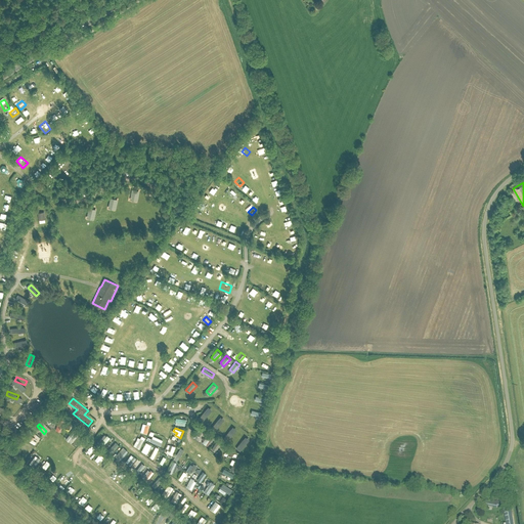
[(74,433),(69,438),(72,442),(78,437),(74,433)]
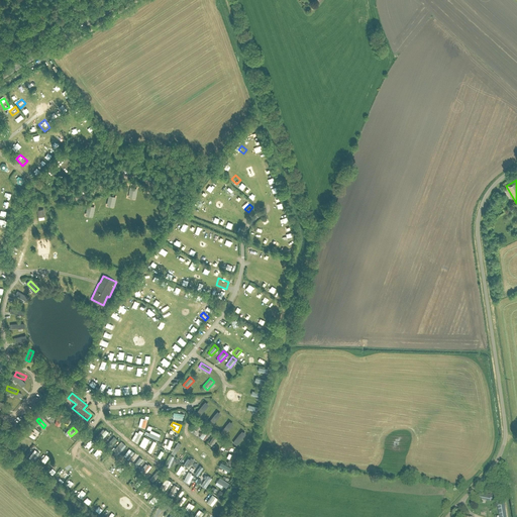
[(107,429),(101,435),(105,438),(110,432),(107,429)]
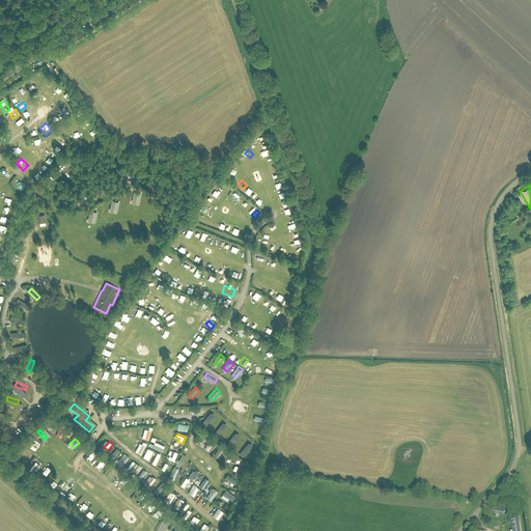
[(212,442),(205,447),(211,452),(217,448),(212,442)]
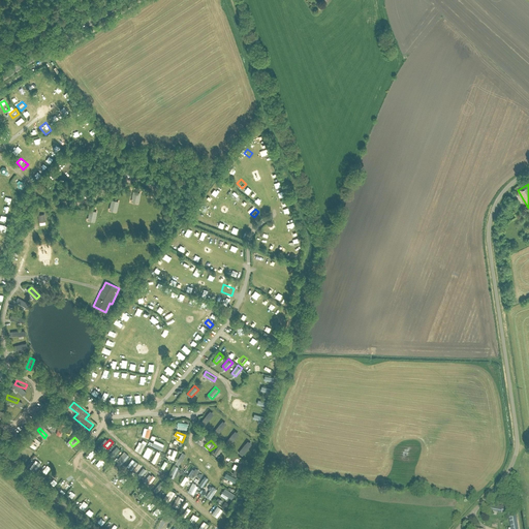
[(37,449),(39,446),(30,441),(28,444),(37,449)]
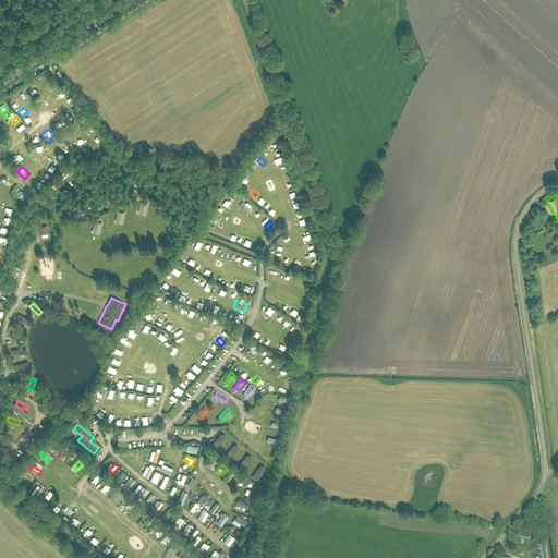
[(233,468),(228,478),(231,481),(238,470),(233,468)]
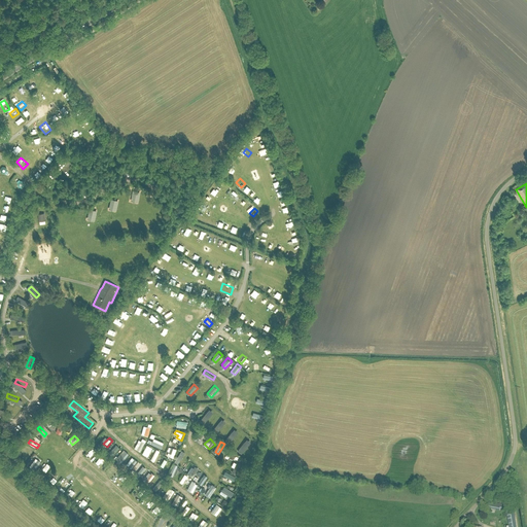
[(137,448),(143,451),(146,446),(139,443),(137,448)]
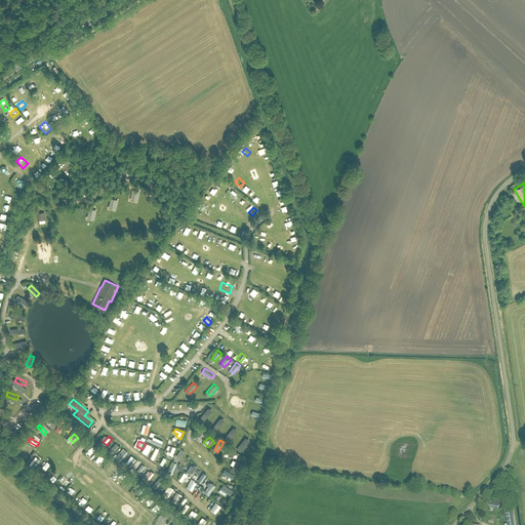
[(168,455),(175,456),(176,447),(173,446),(172,451),(168,451),(168,455)]
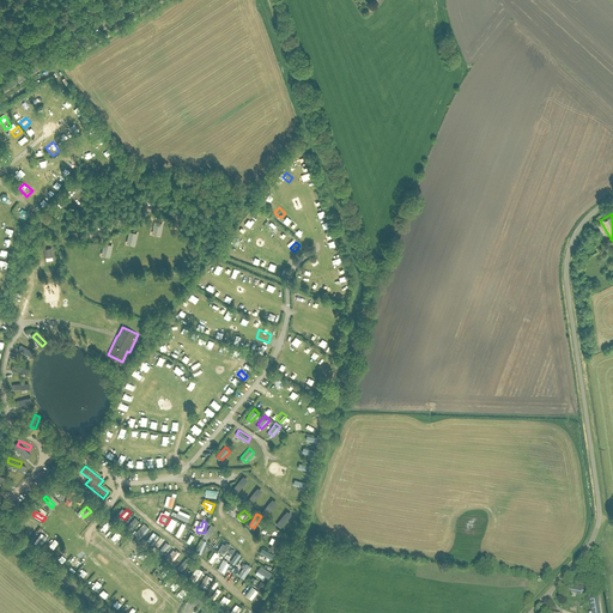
[(24,522),(22,525),(30,532),(32,529),(24,522)]
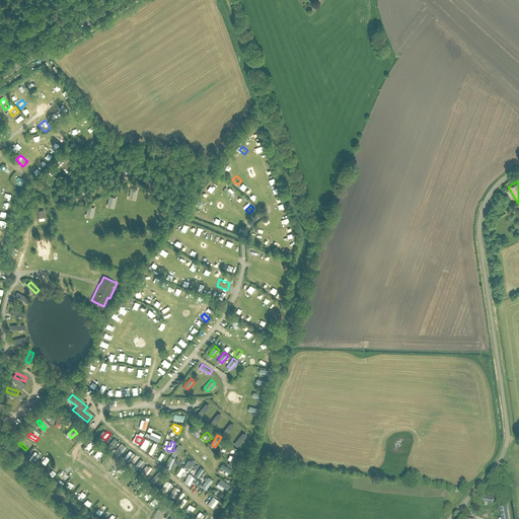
[(152,454),(159,445),(156,443),(149,452),(152,454)]
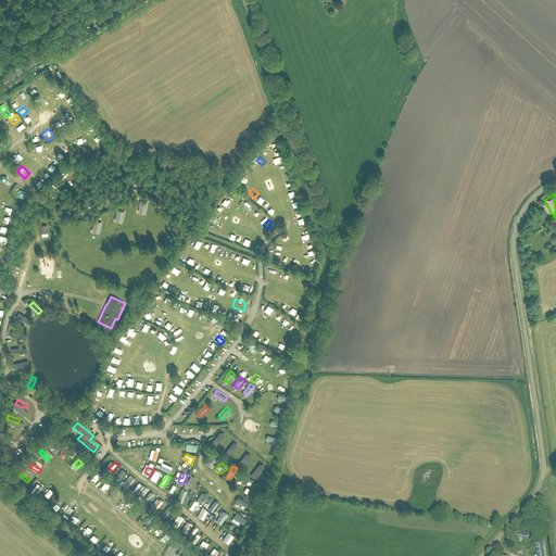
[(167,490),(173,481),(168,479),(163,487),(167,490)]
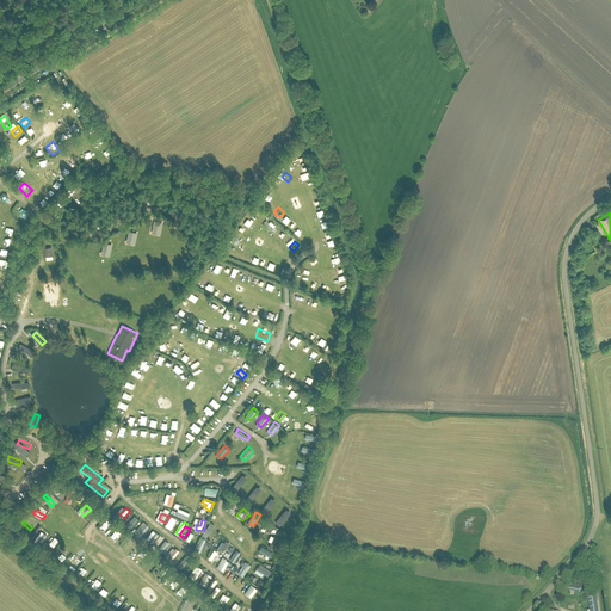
[(259,554),(269,557),(269,556),(272,557),(275,553),(261,548),(259,554)]
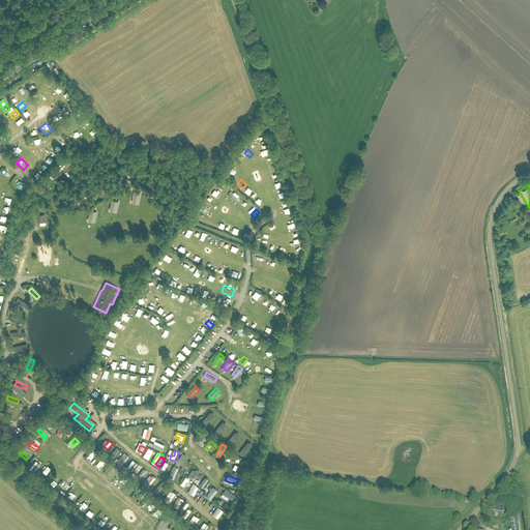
[(56,487),(60,483),(59,482),(61,480),(58,476),(52,482),(56,487)]
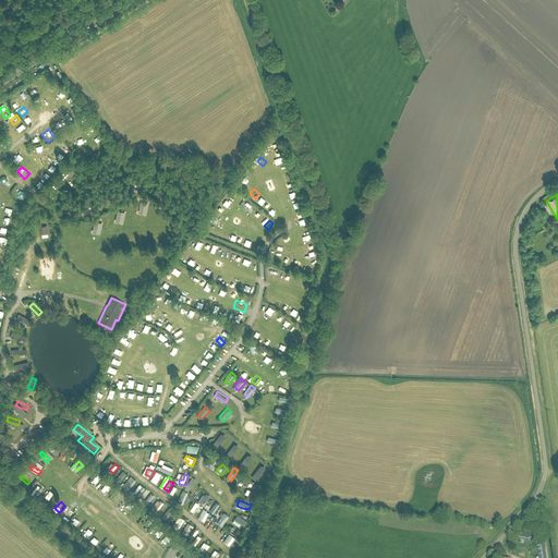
[(159,510),(166,505),(162,501),(156,507),(159,510)]
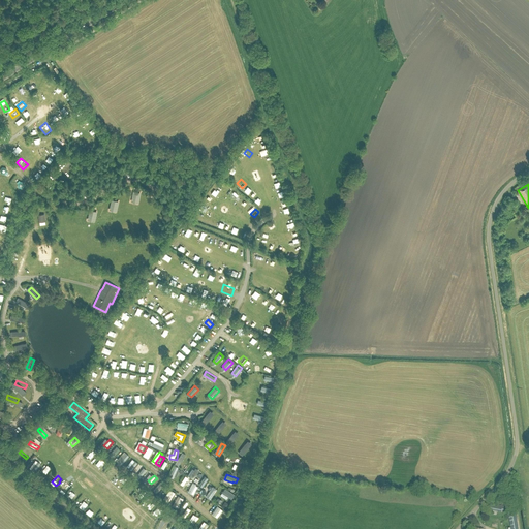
[(121,476),(117,484),(123,488),(128,479),(126,478),(122,485),(120,483),(123,477),(121,476)]
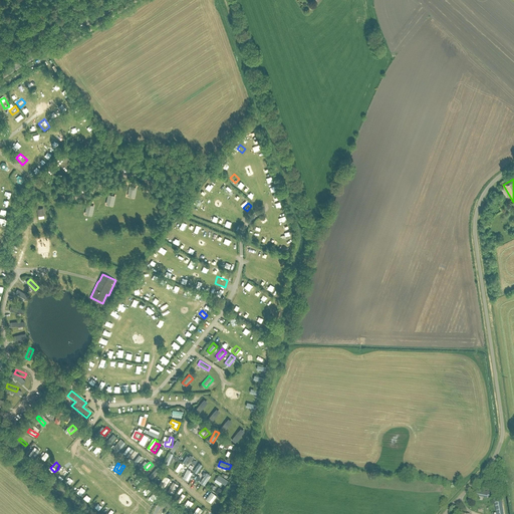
[(181,464),(177,471),(182,474),(186,467),(181,464)]
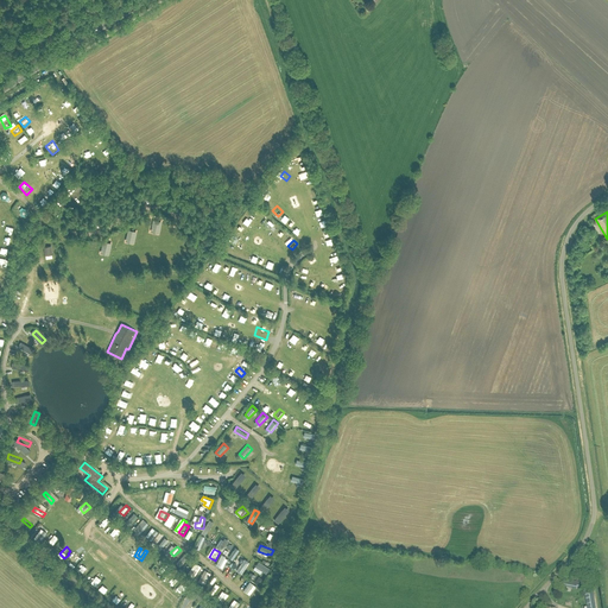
[(150,553),(143,563),(147,567),(154,557),(150,553)]
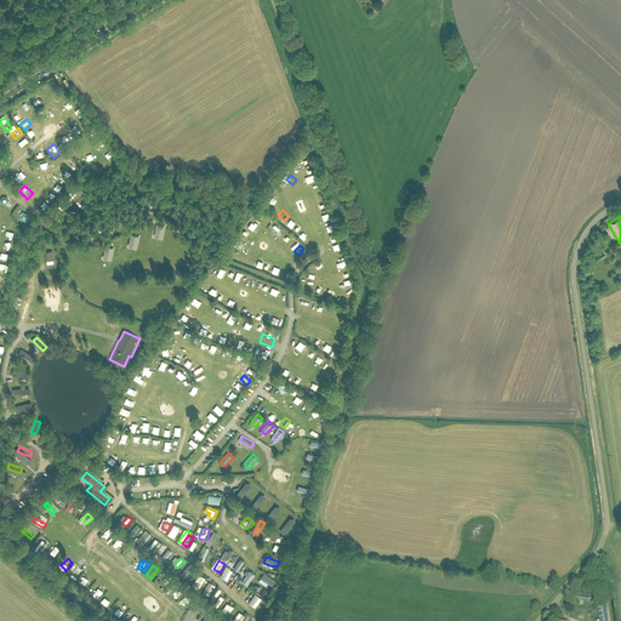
[(250,571),(244,579),(241,576),(239,580),(249,586),(256,575),(250,571)]
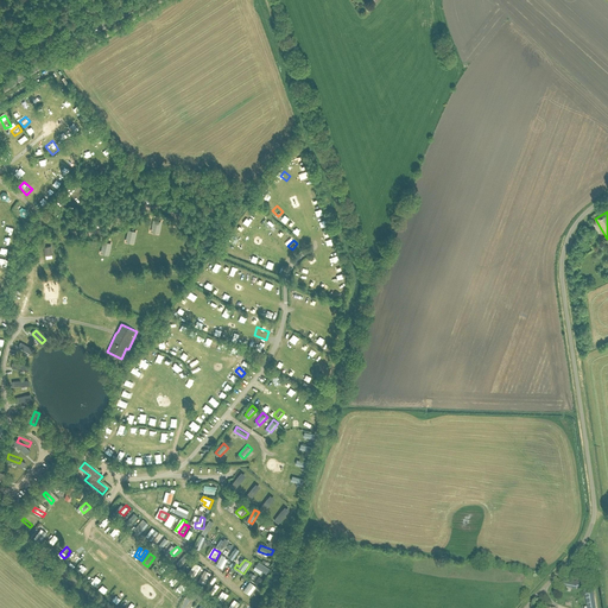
[(197,574),(203,568),(197,563),(191,569),(197,574)]
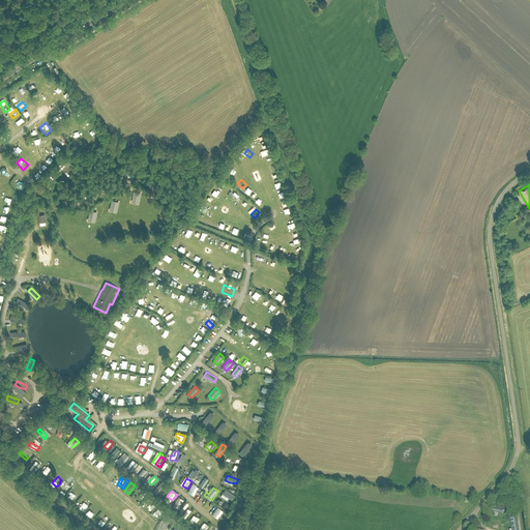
[(225,491),(223,496),(231,500),(233,496),(225,491)]
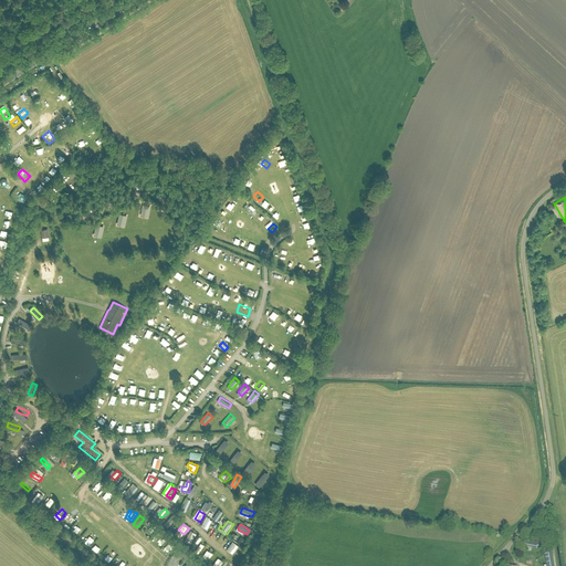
[(80,537),(85,532),(81,527),(75,533),(80,537)]
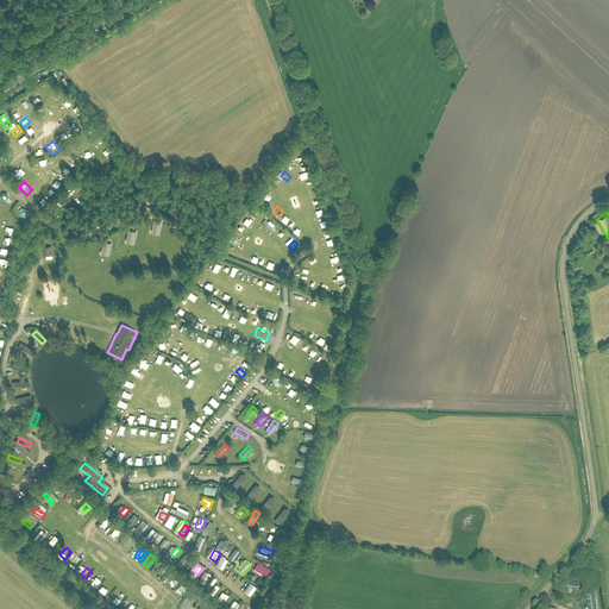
[(169,584),(175,578),(171,575),(165,581),(169,584)]
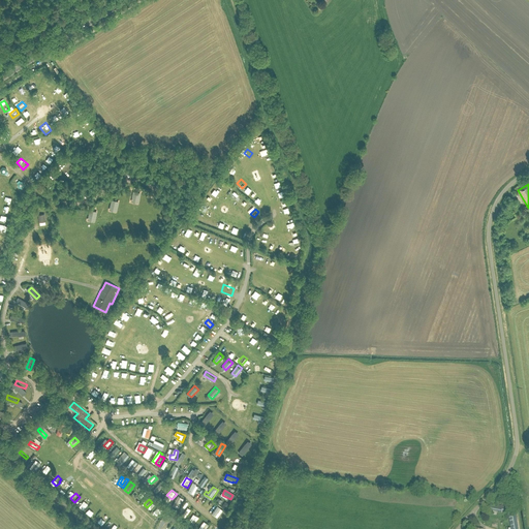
[(504,512),(504,509),(505,507),(491,504),(490,511),(502,514),(502,512),(504,512)]
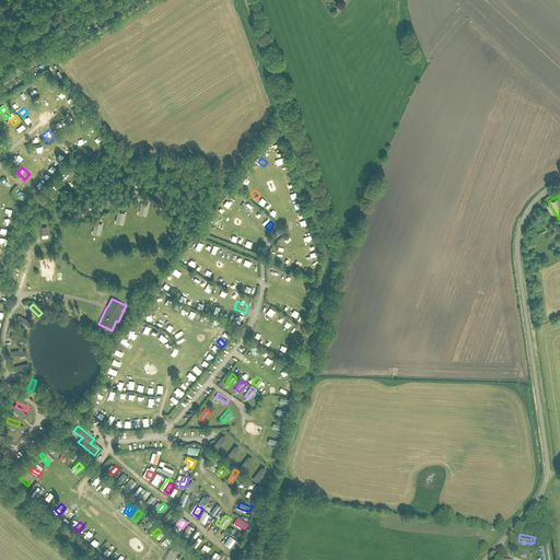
[(168,546),(173,539),(168,535),(163,541),(168,546)]
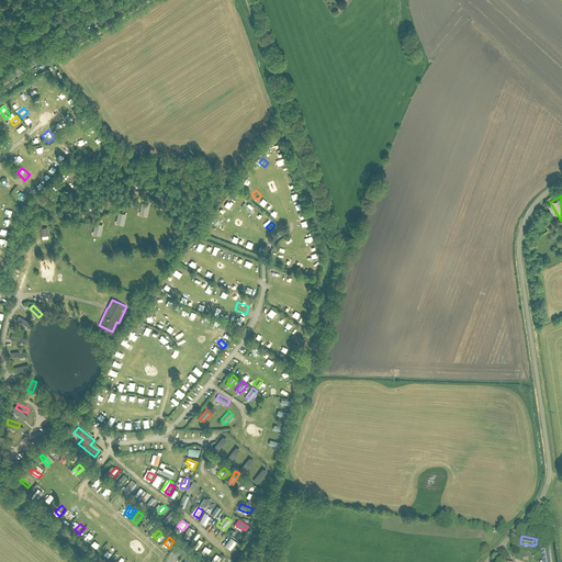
[(231,538),(225,546),(228,548),(233,542),(235,543),(236,541),(231,538)]
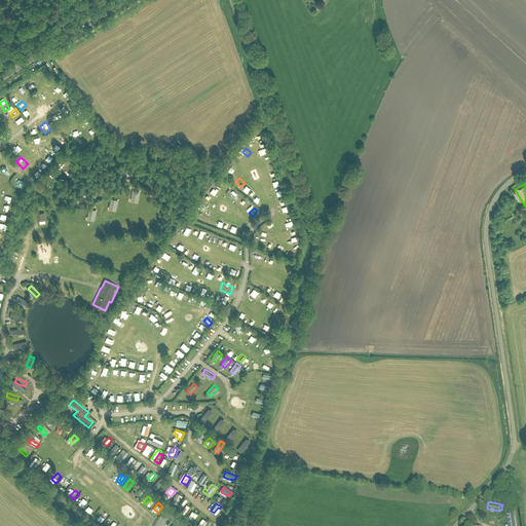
[(515,525),(512,508),(504,509),(508,525),(515,525)]
